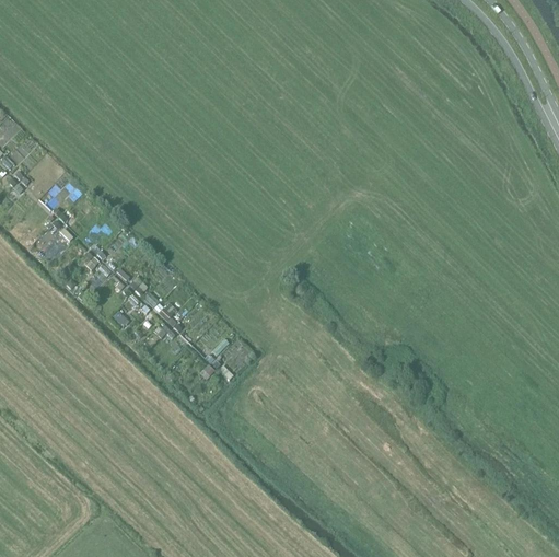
[(11,177),(8,181),(13,186),(16,183),(11,177)]
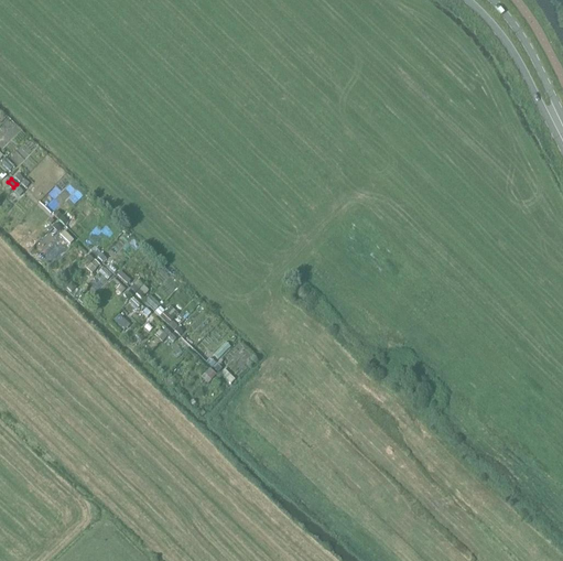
[(18,184),(13,189),(20,194),(24,190),(18,184)]
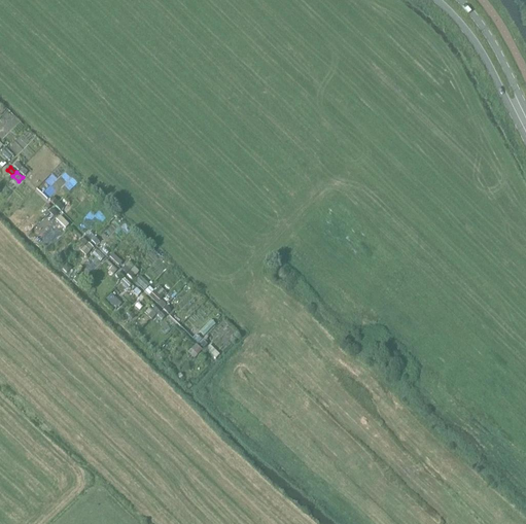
[(53,195),(49,198),(55,203),(58,200),(53,195)]
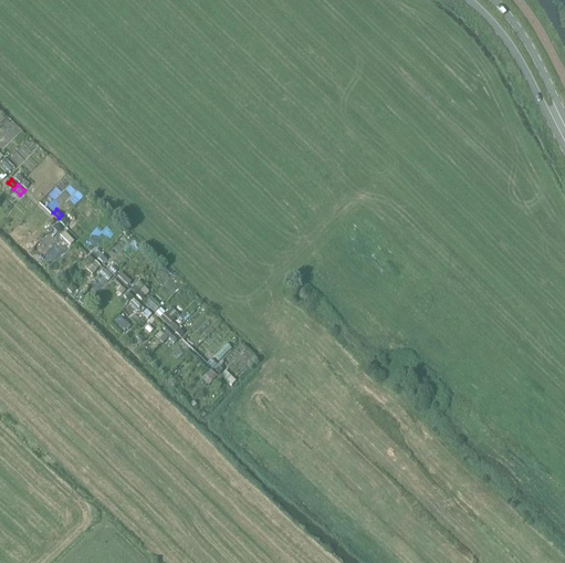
[(62,215),(59,218),(64,223),(67,220),(62,215)]
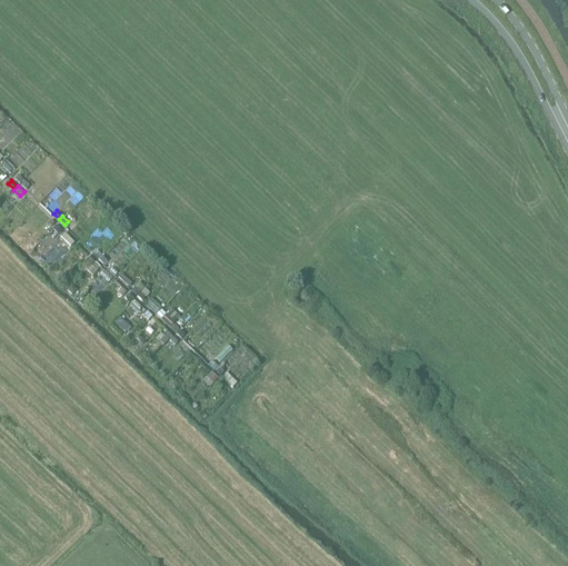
[(65,231),(61,235),(70,245),(75,240),(65,231)]
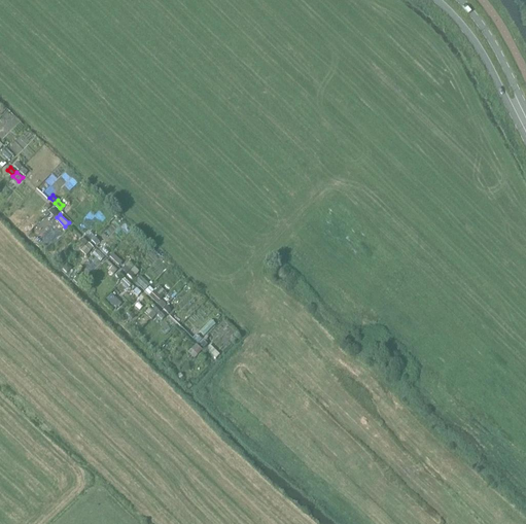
[(68,262),(63,266),(68,271),(72,267),(68,262)]
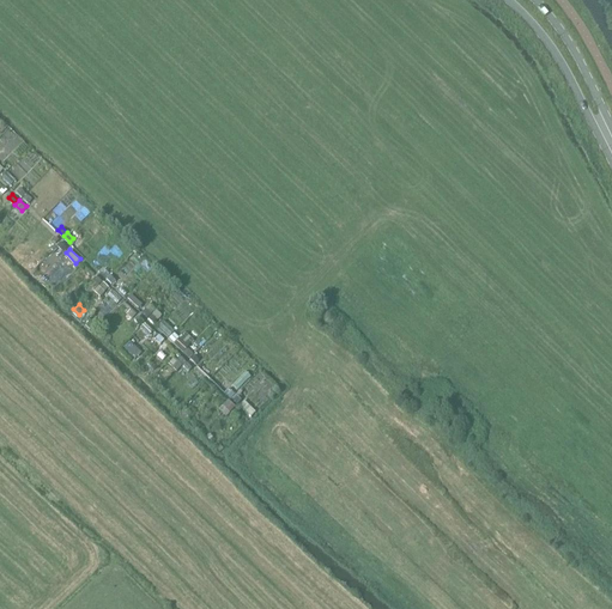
[(156,308),(150,316),(155,321),(161,312),(156,308)]
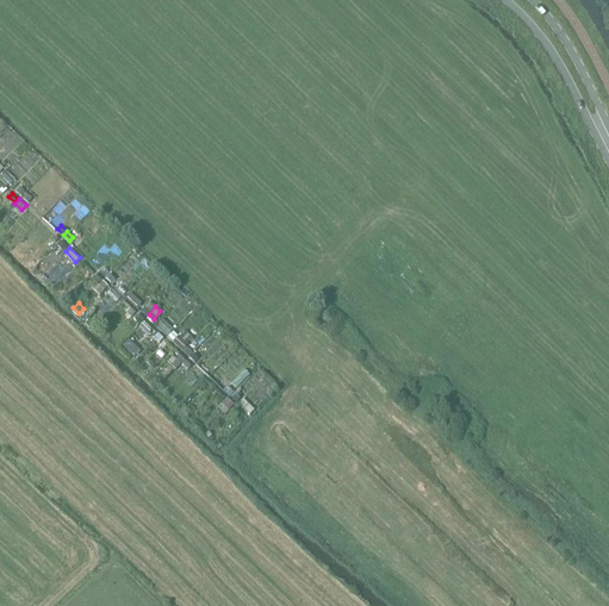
[(163,317),(159,322),(169,331),(174,326),(163,317)]
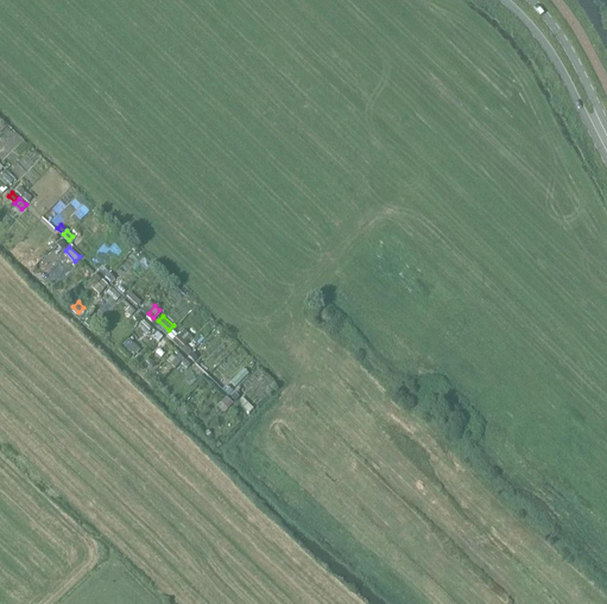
[(174,326),(169,331),(174,336),(178,331),(174,326)]
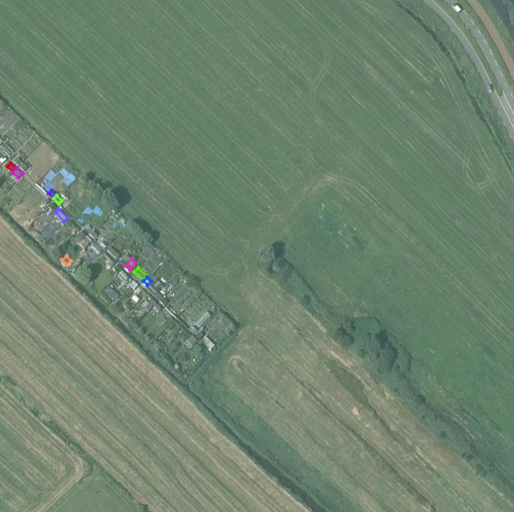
[(152,281),(147,287),(154,294),(159,288),(152,281)]
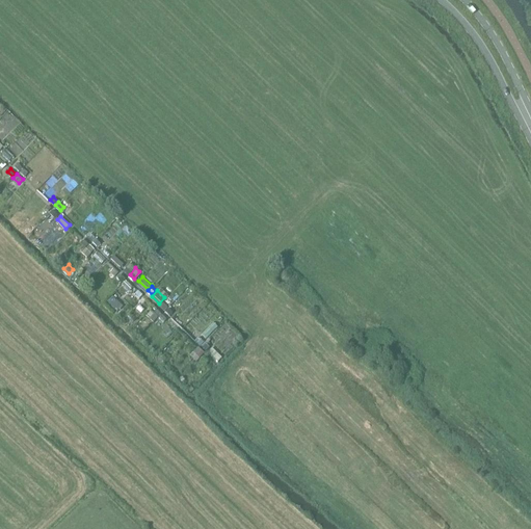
[(113,295),(107,300),(114,308),(120,301),(113,295)]
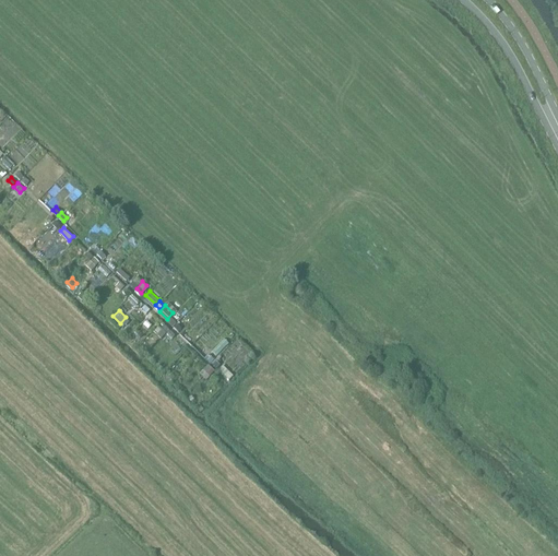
[(171,315),(168,319),(174,323),(177,320),(171,315)]
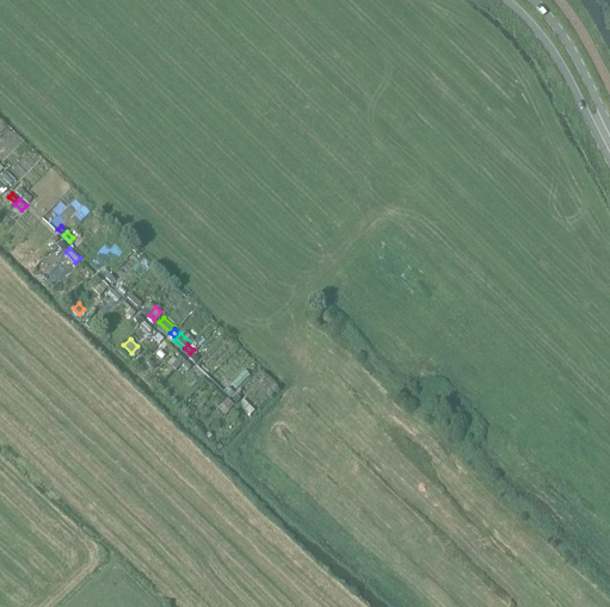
[(179,353),(176,357),(182,363),(185,358),(179,353)]
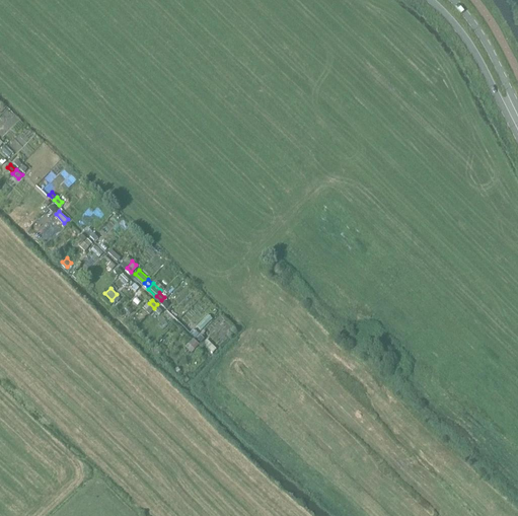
[(148,301),(143,306),(150,312),(154,308),(149,303),(148,301)]
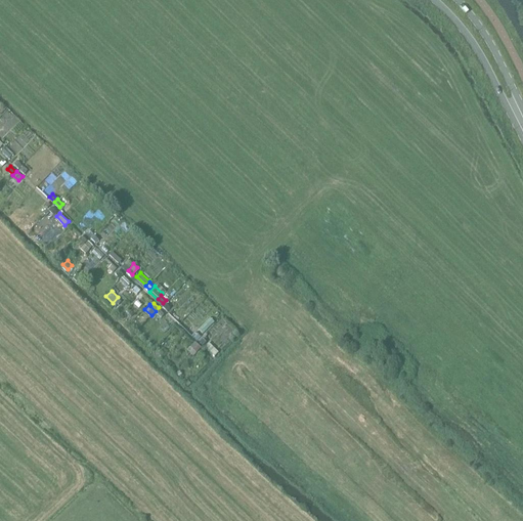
[(160,308),(156,312),(162,316),(165,313),(160,308)]
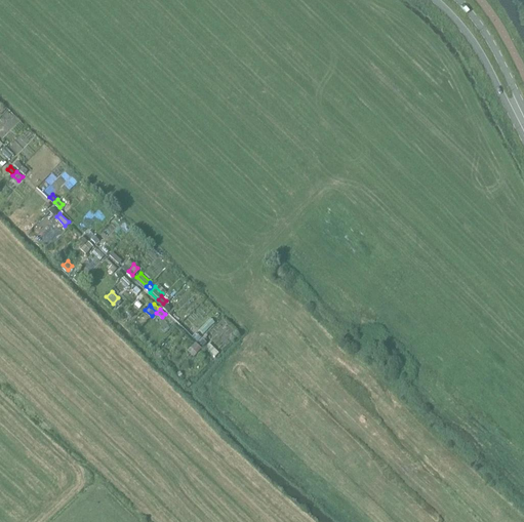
[(196,331),(193,334),(198,339),(202,335),(196,331)]
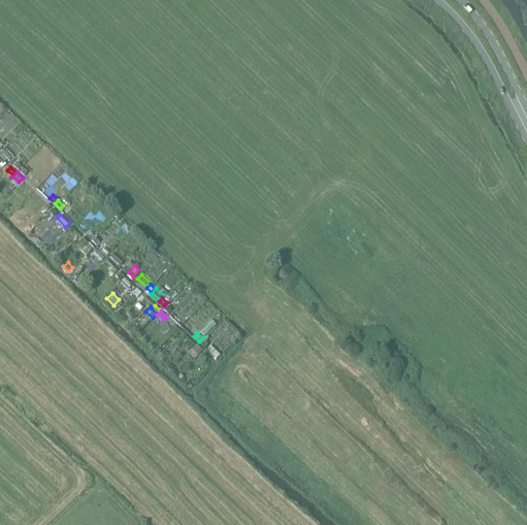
[(197,343),(192,348),(195,351),(198,354),(203,349),(197,343)]
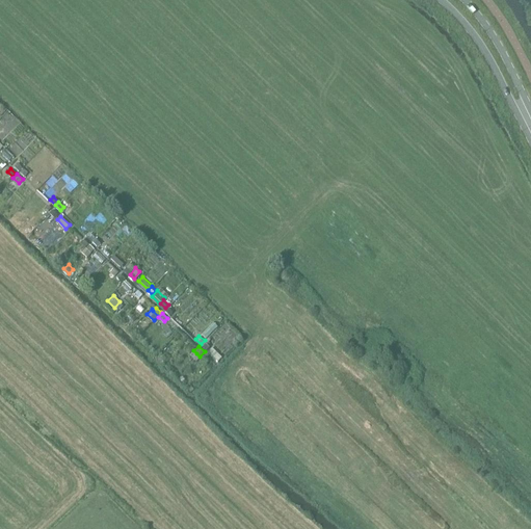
[(212,346),(208,350),(218,361),(222,356),(212,346)]
